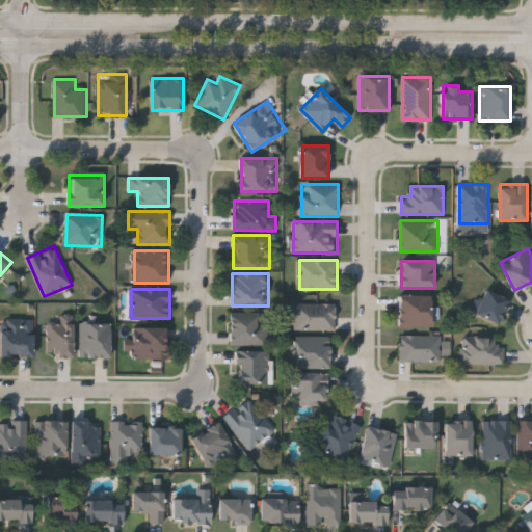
[(510,300),(499,324),(476,314),(486,290),(510,300)]
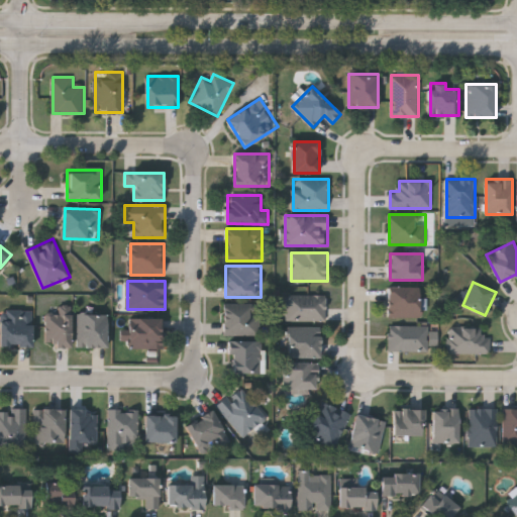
[(420,287),(420,317),(389,317),(389,287),(420,287)]
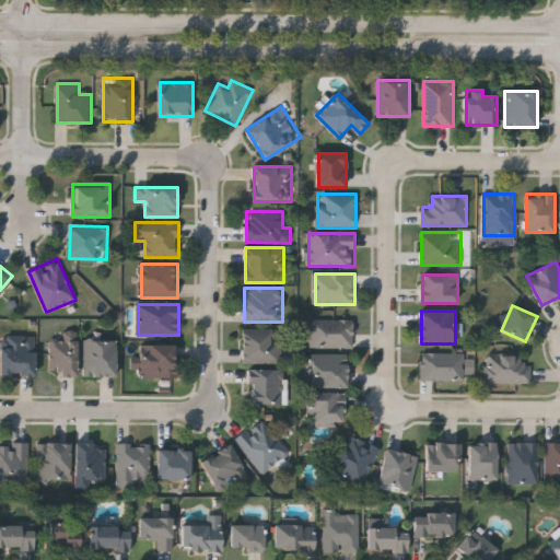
[(310,319),(354,319),(354,347),(310,347),(310,319)]
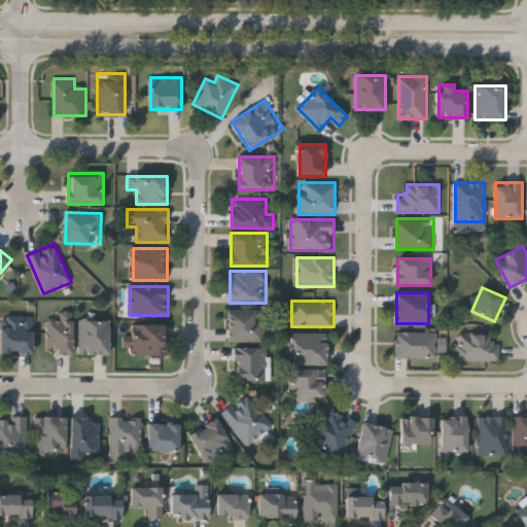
[(230,340),(230,310),(266,310),(266,340),(230,340)]
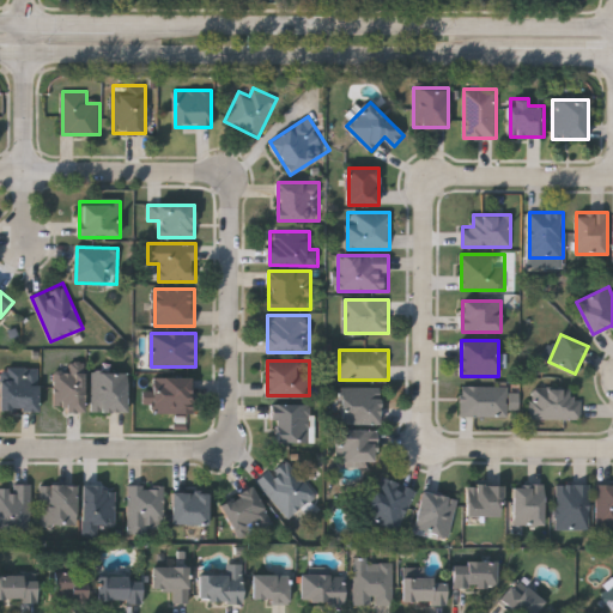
[(40,368),(38,411),(1,411),(2,368),(40,368)]
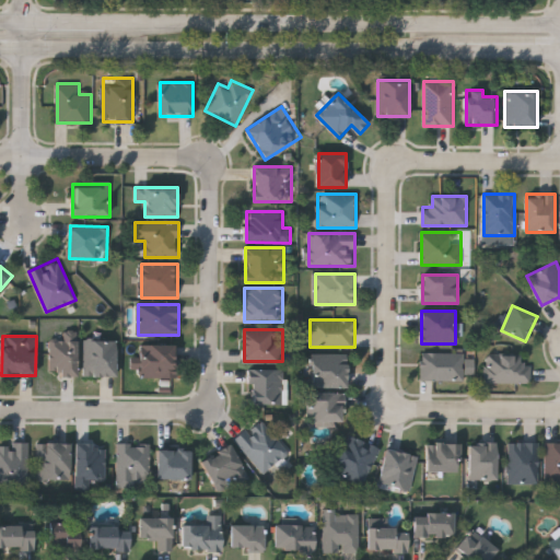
[(51,376),(51,336),(78,336),(78,376),(51,376)]
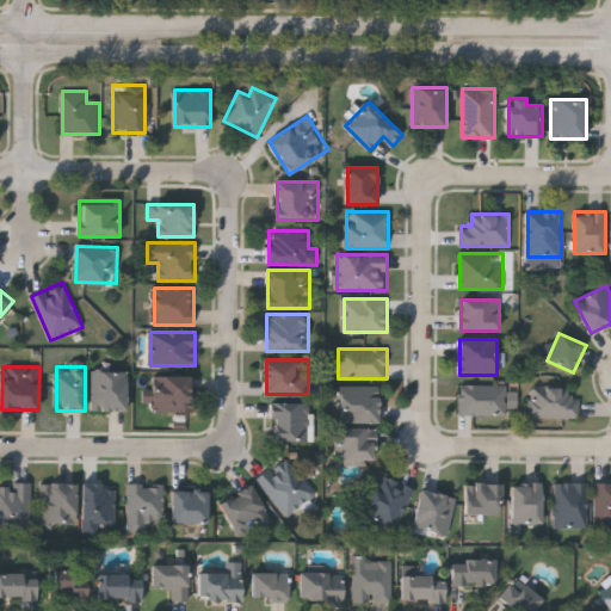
[(128,371),(128,411),(92,411),(92,371),(128,371)]
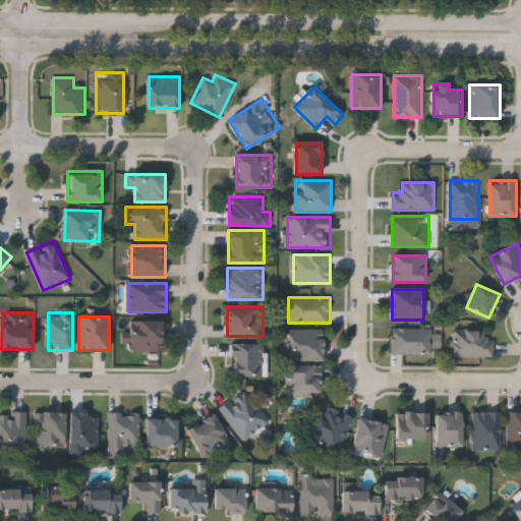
[(131,350),(131,321),(165,321),(165,350),(131,350)]
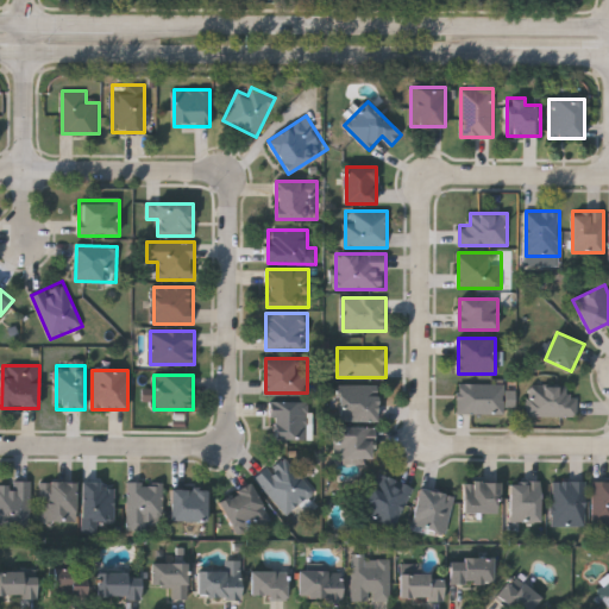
[(506,383),(506,414),(458,414),(458,383),(506,383)]
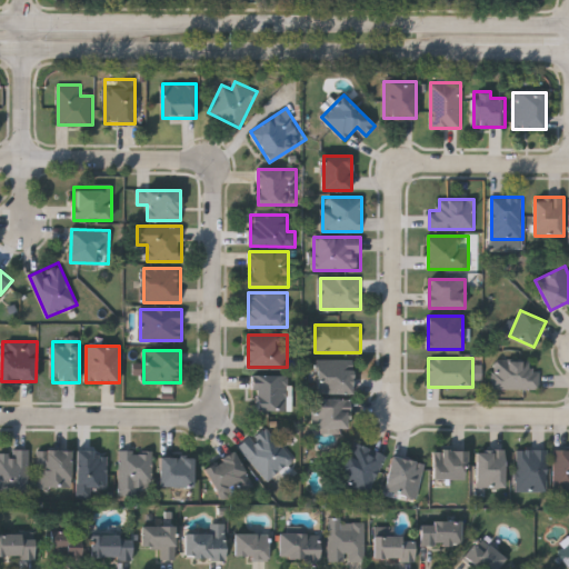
[(355,393),(318,393),(318,360),(355,360),(355,393)]
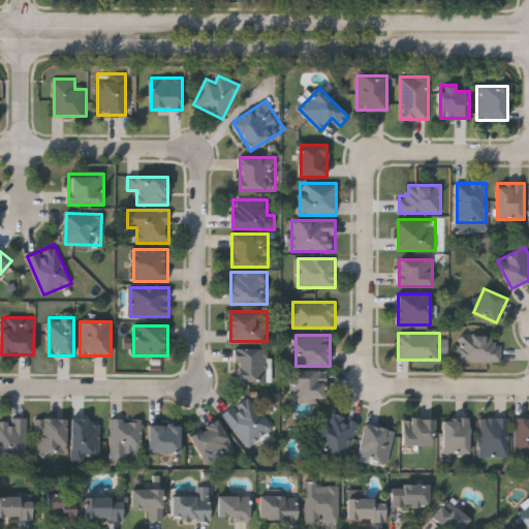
[(502,362),(459,362),(459,336),(502,336),(502,362)]
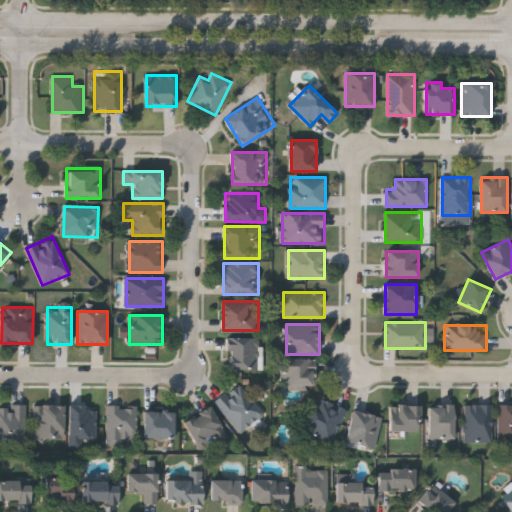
[(259,338),(259,369),(229,369),(229,338),(259,338)]
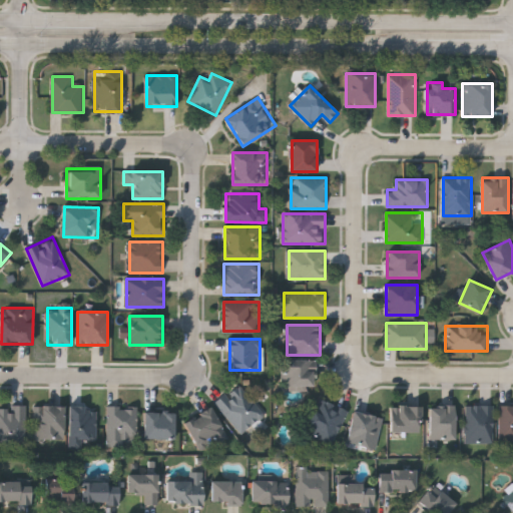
[(284,390),(284,360),(314,360),(314,390),(284,390)]
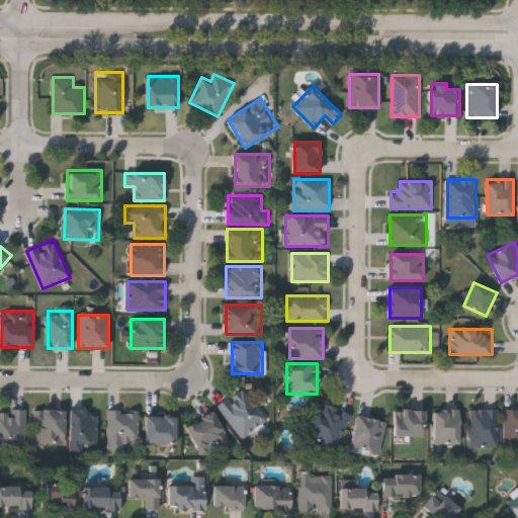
[(218,405),(243,386),(267,419),(242,438),(218,405)]
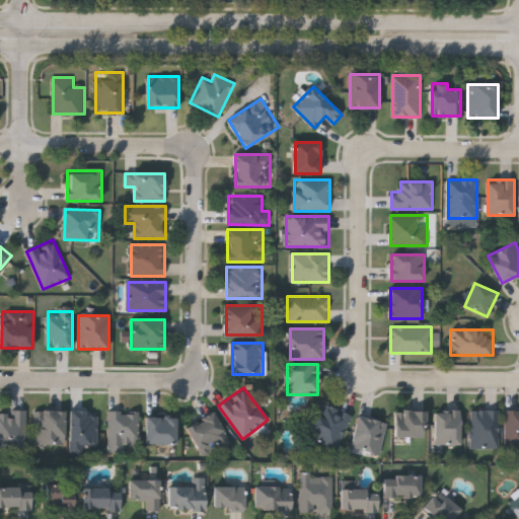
[(308,442),(322,402),(353,414),(339,453),(308,442)]
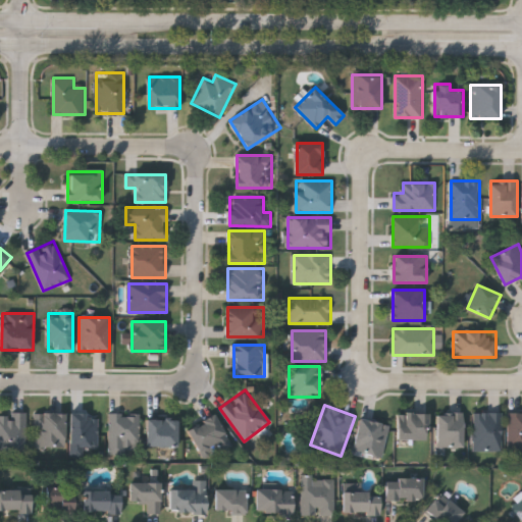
[(0,412),(27,412),(27,455),(0,455),(0,412)]
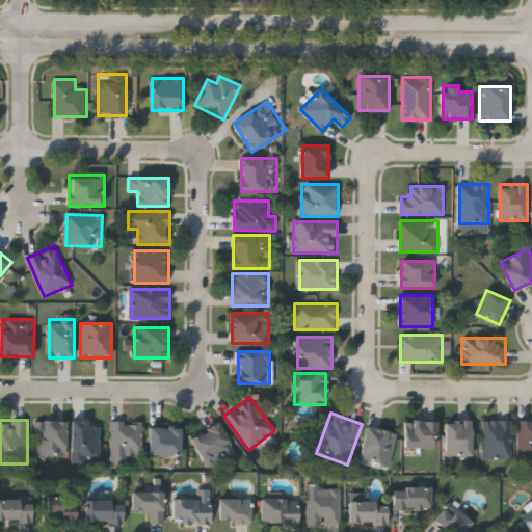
[(67,420),(67,454),(35,454),(35,420),(67,420)]
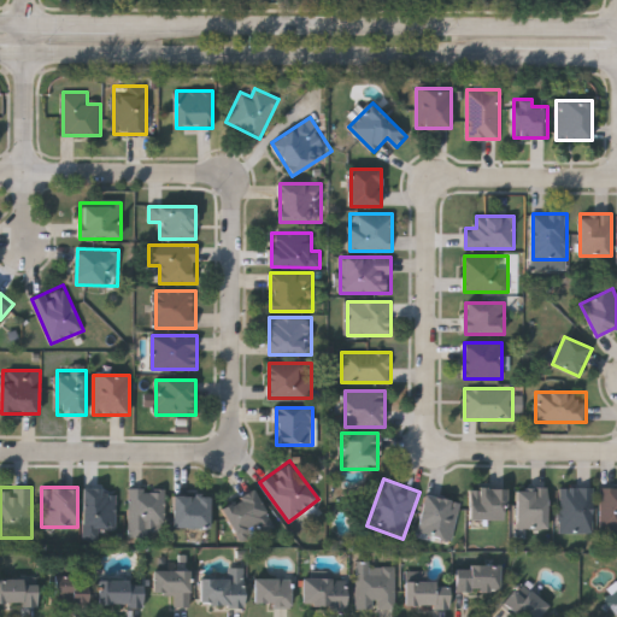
[(165,487),(165,534),(129,534),(129,487),(165,487)]
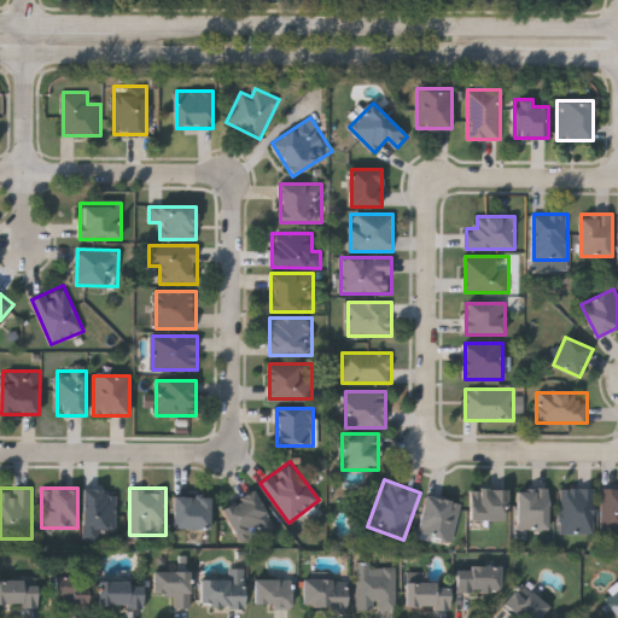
[(507,488),(507,518),(472,518),(472,488),(507,488)]
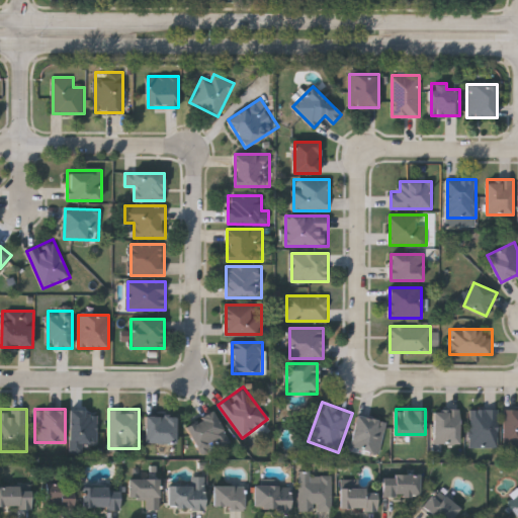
[(460,409),(460,444),(434,444),(434,409),(460,409)]
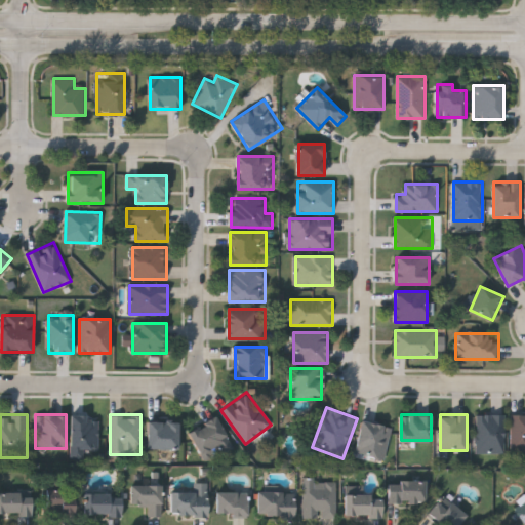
[(506,414),(506,452),(477,452),(477,414),(506,414)]
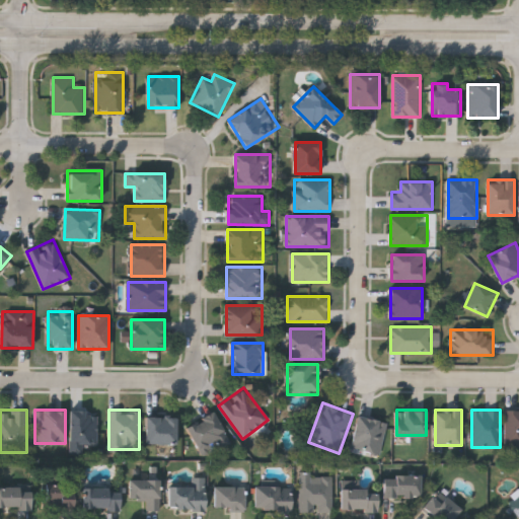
[(518,410),(518,446),(507,446),(507,410),(518,410)]
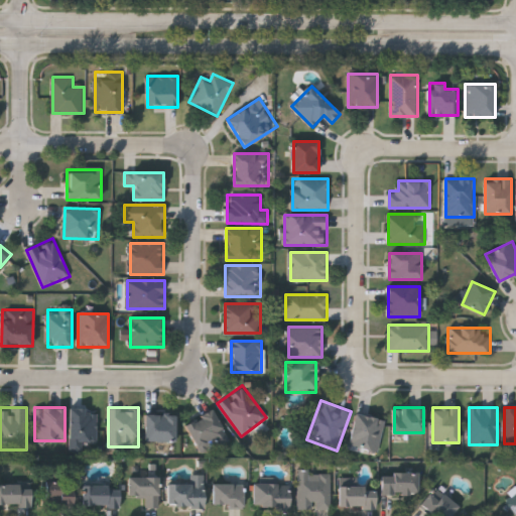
[(98,408),(98,442),(83,442),(83,449),(70,449),(70,408),(98,408)]
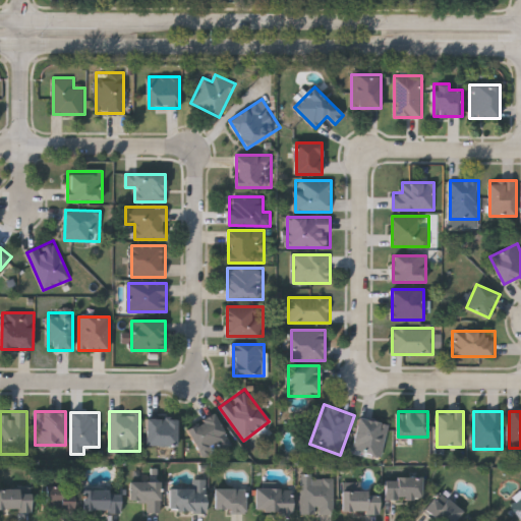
[(203,457),(188,425),(217,413),(230,445),(203,457)]
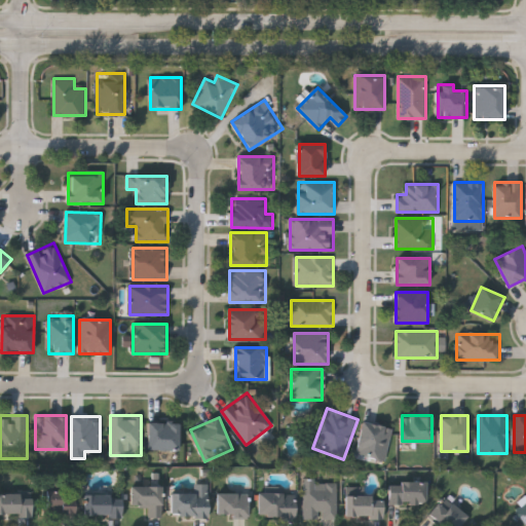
[(384,460),(355,453),(365,420),(393,427),(384,460)]
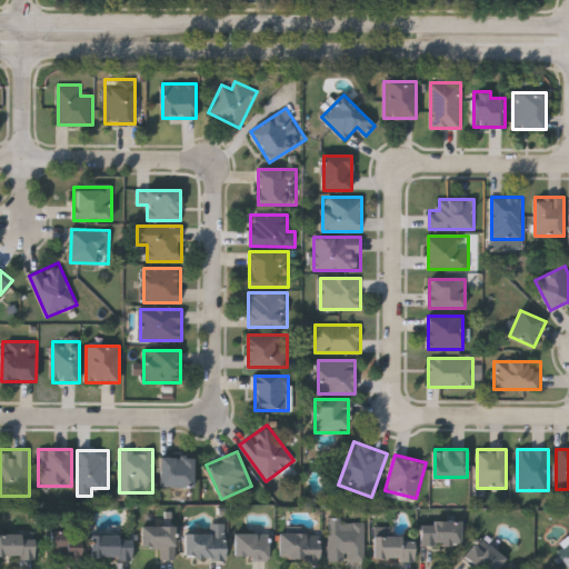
[(193,456),(193,486),(161,486),(161,456),(193,456)]
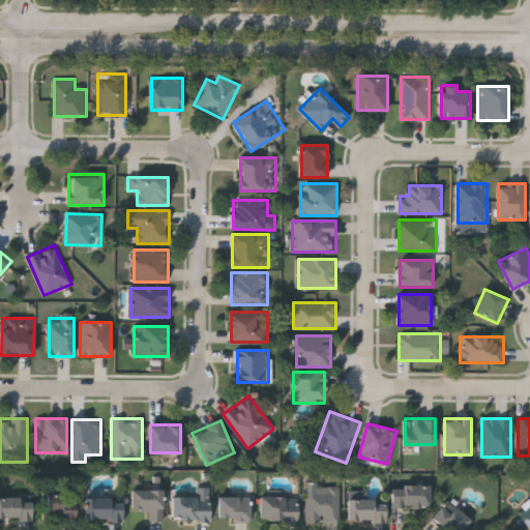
[(340,523),(307,523),(307,482),(340,482),(340,523)]
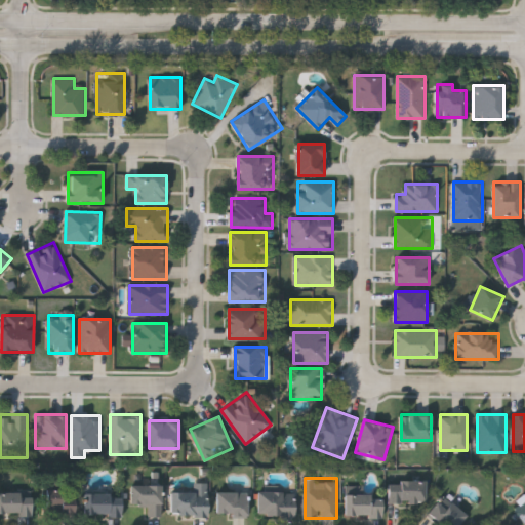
[(426,501),(389,501),(389,480),(426,480),(426,501)]
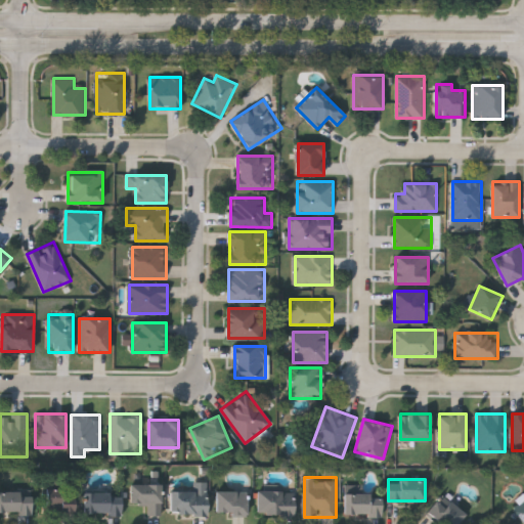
[(193,482),(208,482),(208,515),(171,515),(171,489),(193,489),(193,482)]
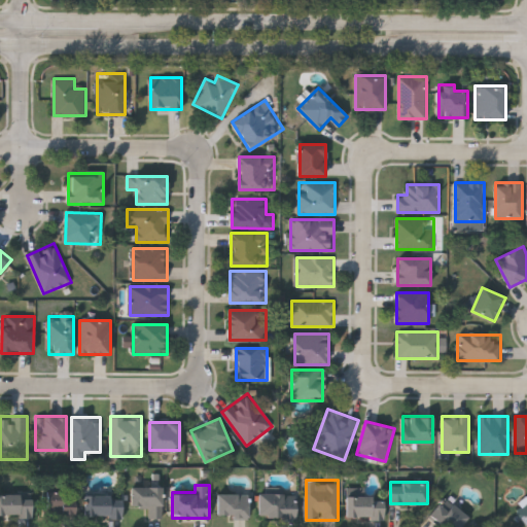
[(148,518),(148,507),(132,507),(132,486),(164,486),(164,518),(148,518)]
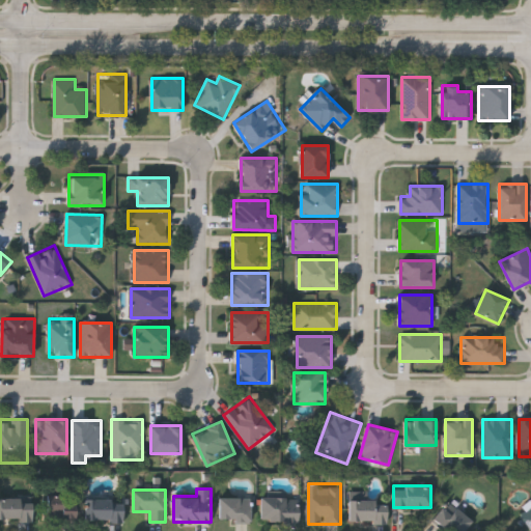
[(220,496),(251,496),(251,522),(220,522),(220,496)]
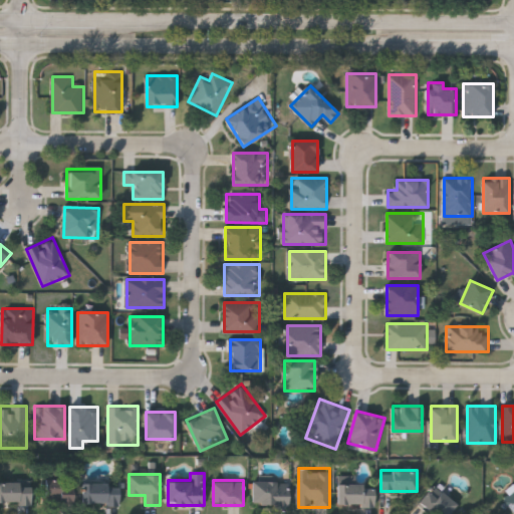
[(44,481),(74,481),(74,503),(44,503),(44,481)]
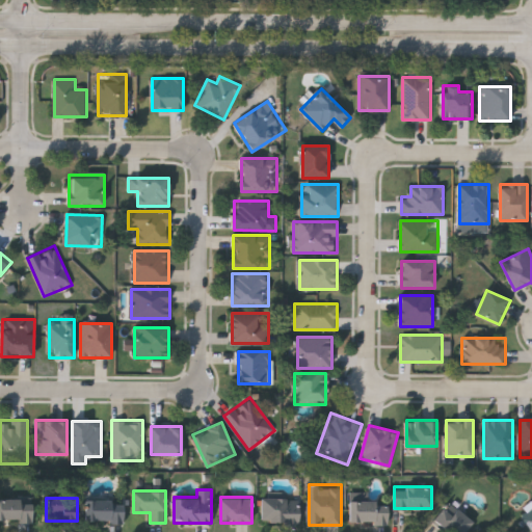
[(86,521),(86,498),(124,498),(124,521),(86,521)]
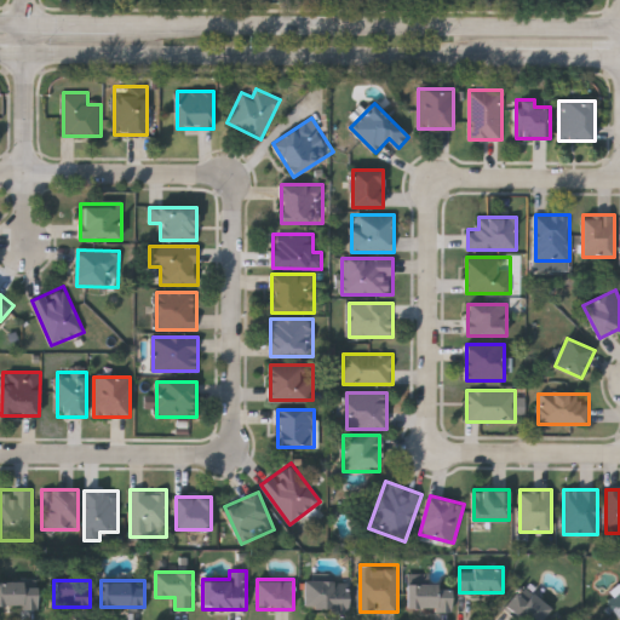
[(0,581),(38,581),(38,607),(0,607),(0,581)]
